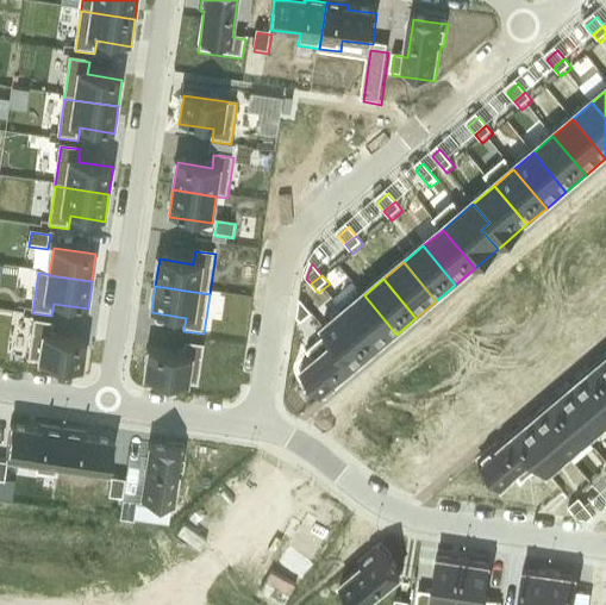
[(364,295),(344,312),(376,351),(397,335),(364,295)]
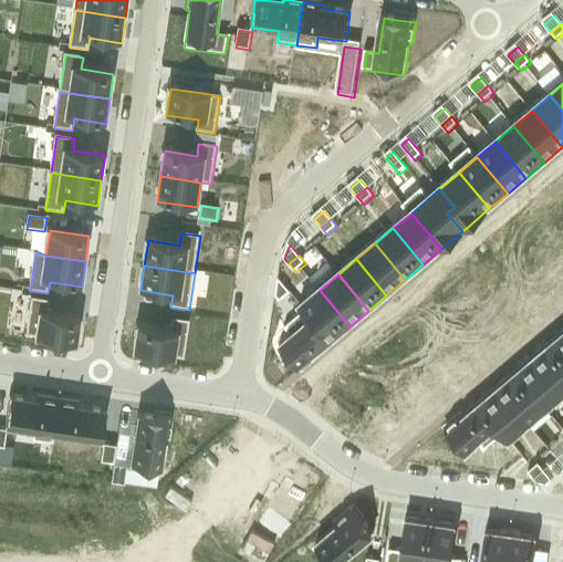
[(280,280),(278,298),(281,302),(291,293),(280,280)]
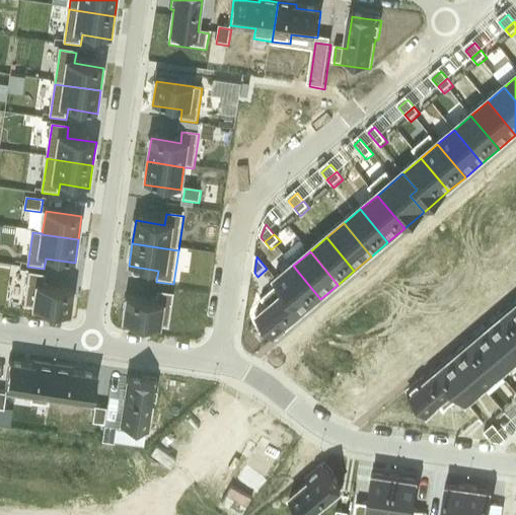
[(293,266),(276,281),(280,286),(281,285),(304,312),(320,299),(293,266)]
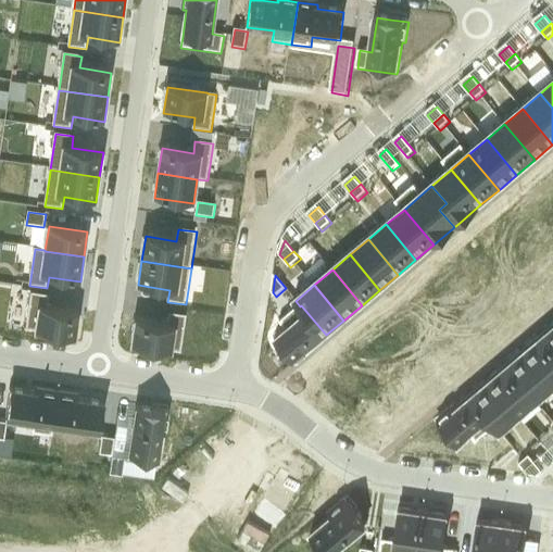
[(32,293),(26,331),(75,338),(79,313),(48,308),(49,297),(32,293)]
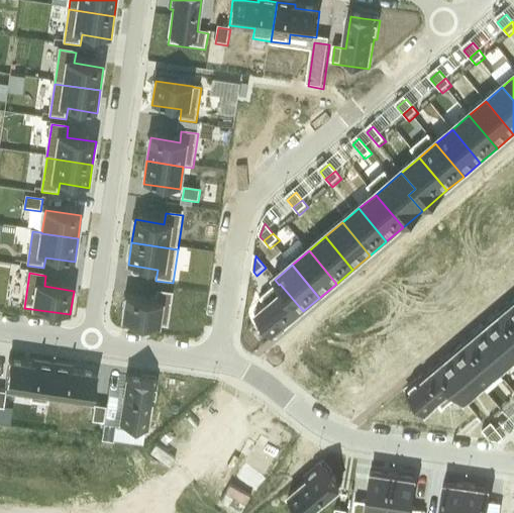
[(268,307),(257,316),(277,339),(291,326),(289,323),(303,311),(280,284),(279,285),(261,300),(268,307)]
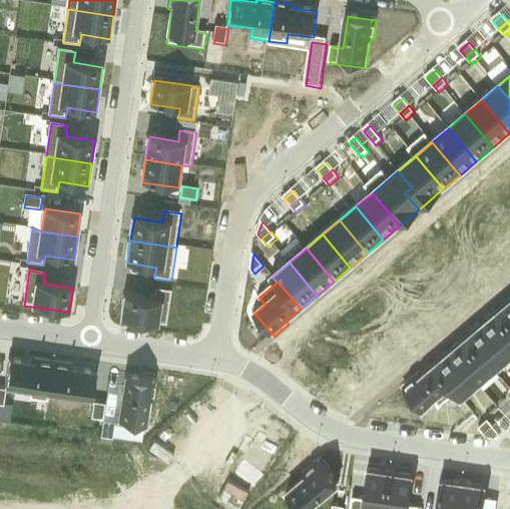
[(125,296),(122,320),(158,325),(162,326),(167,327),(172,292),(156,290),(154,301),(125,296)]
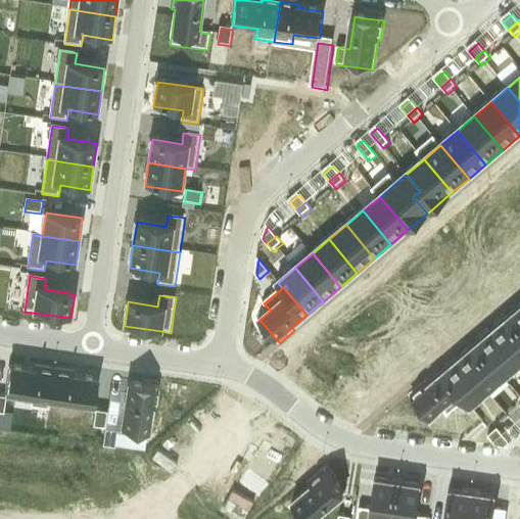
[(519,311),(511,318),(519,328),(519,311)]
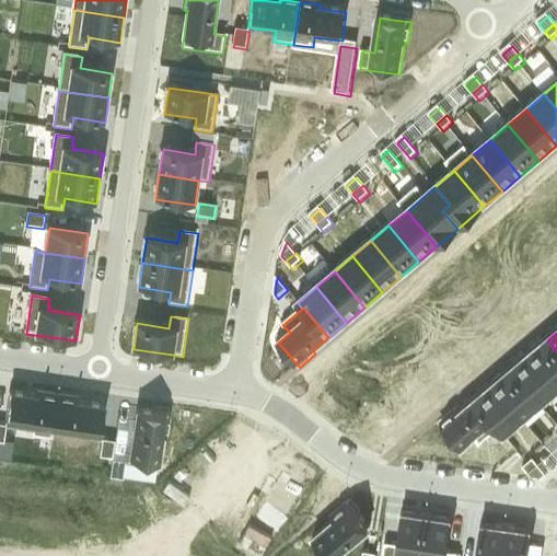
[(556,351),(547,340),(530,356),(556,386),(556,351)]
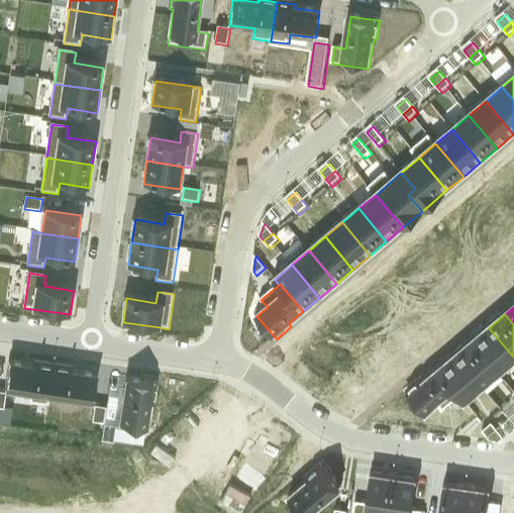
[(489,328),(472,342),(500,375),(513,364),(513,356),(489,328)]
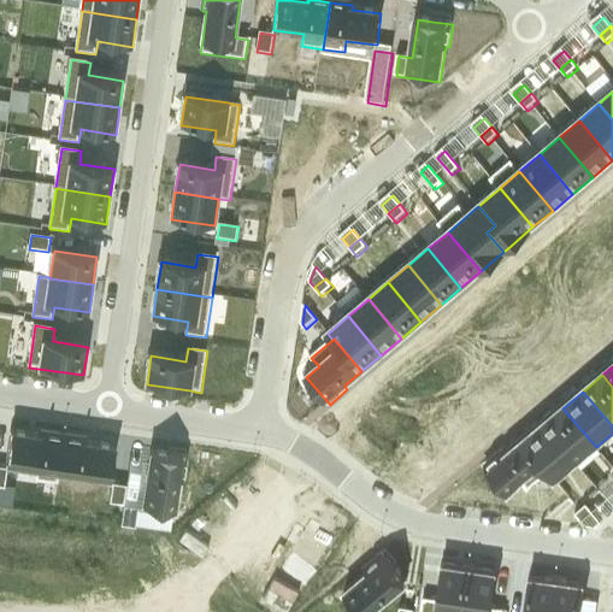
[(563,409),(543,425),(576,464),(596,447),(563,409)]
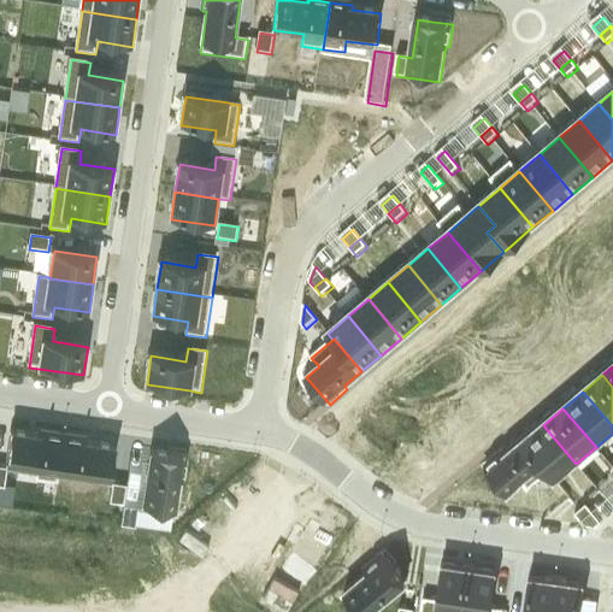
[(543,425),(523,442),(550,475),(550,476),(555,482),(576,464),(543,425)]
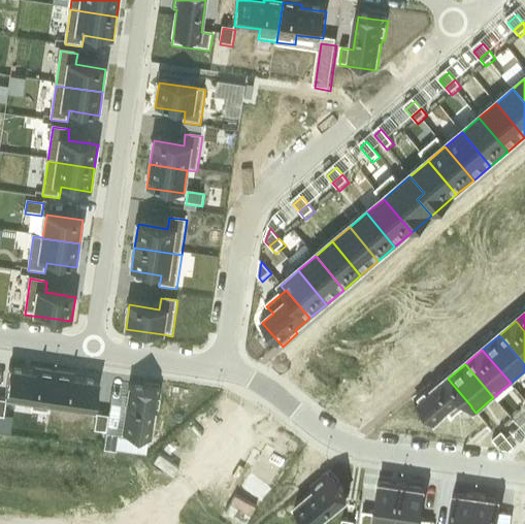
[(9,379),(6,398),(33,402),(31,412),(51,415),(52,405),(51,404),(56,374),(37,371),(36,374),(10,371),(9,379)]
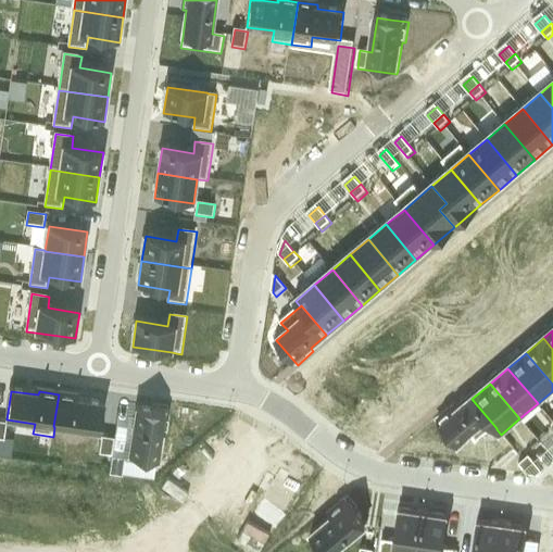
[(59,394),(53,426),(54,427),(101,434),(104,404),(77,401),(78,397),(59,394)]
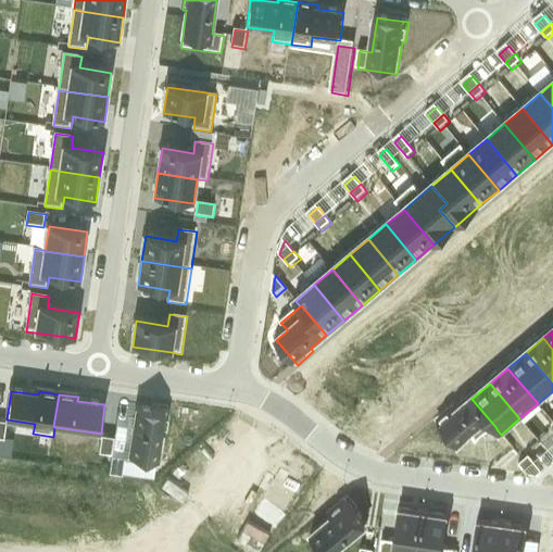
[(454,409),(438,423),(460,447),(470,437),(477,446),(497,429),(497,428),(472,399),(456,412),(454,409)]
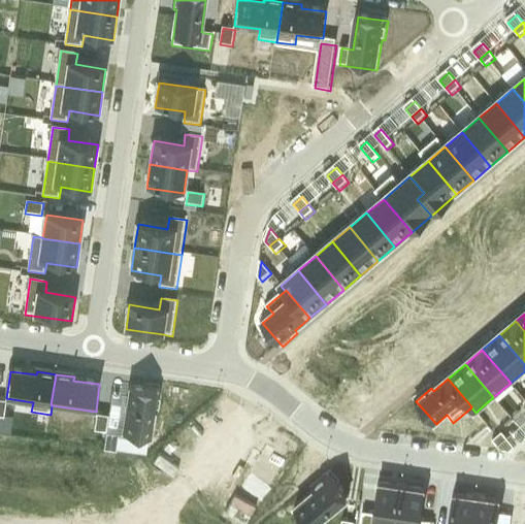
[(131,388),(124,439),(150,443),(155,412),(158,412),(161,393),(131,388)]
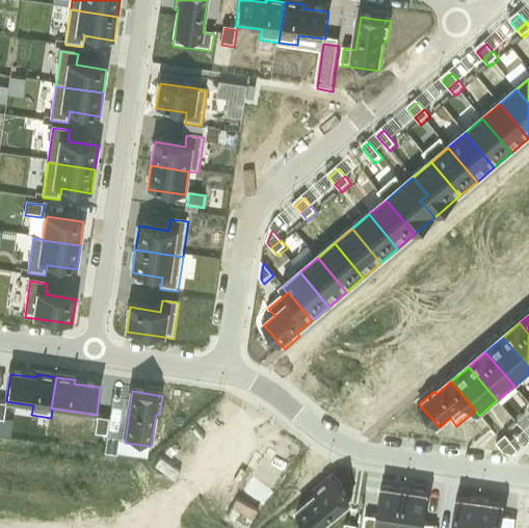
[(94,418),(91,434),(104,437),(106,420),(94,418)]
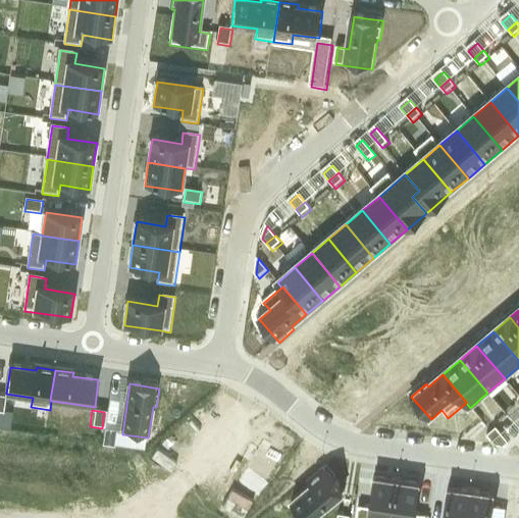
[(498,429),(488,437),(495,445),(504,437),(498,429)]
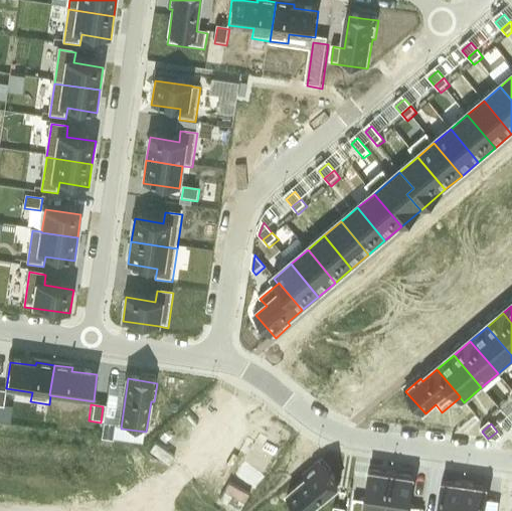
[(105,424),(102,441),(114,443),(117,426),(105,424)]
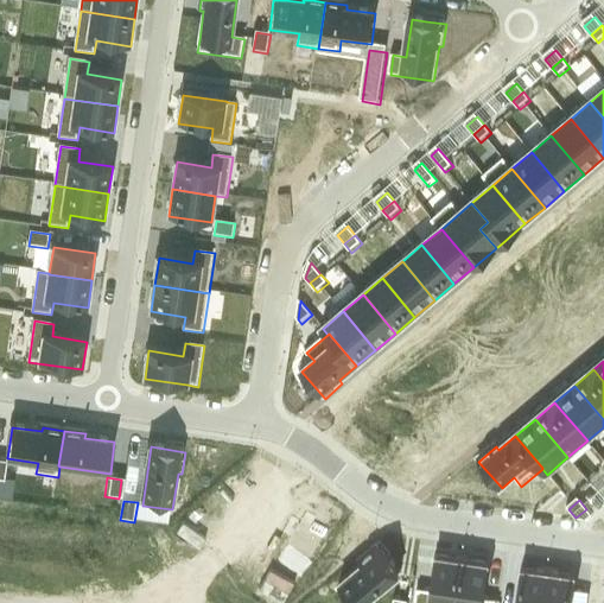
[(586,509),(576,518),(578,521),(587,522),(593,518),(586,509)]
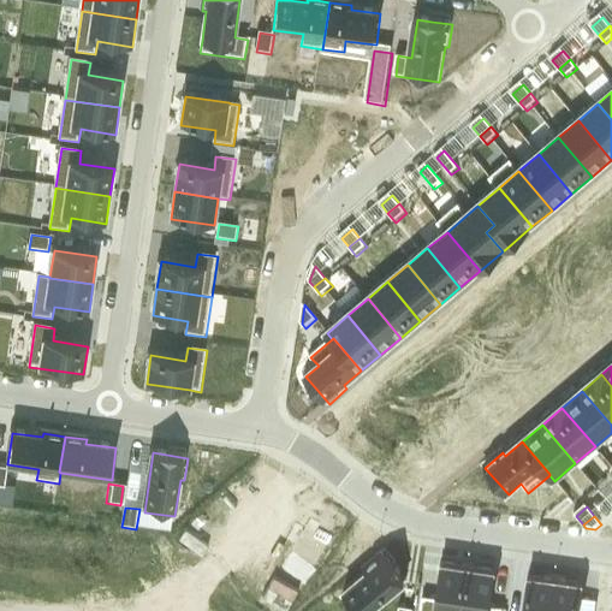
[(369,574),(346,593),(361,610),(374,610),(406,583),(384,556),(366,570),(369,574)]
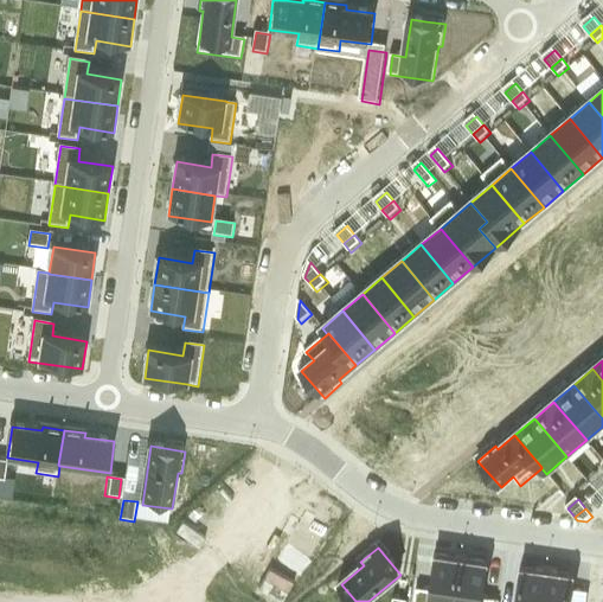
[(418,590),(417,601),(457,601),(463,562),(437,558),(432,593),(418,590)]
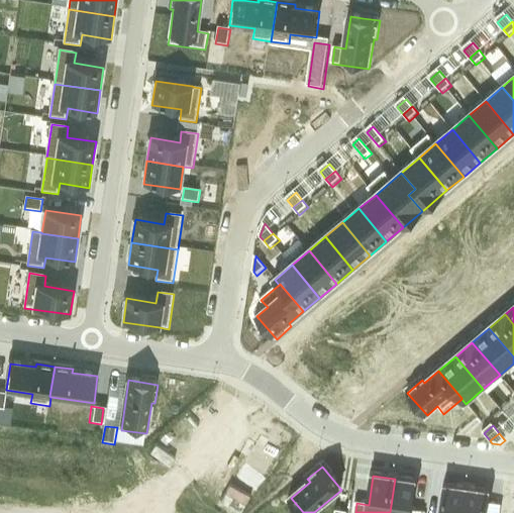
[(395,479),(390,512),(419,512),(413,511),(417,483),(395,479)]
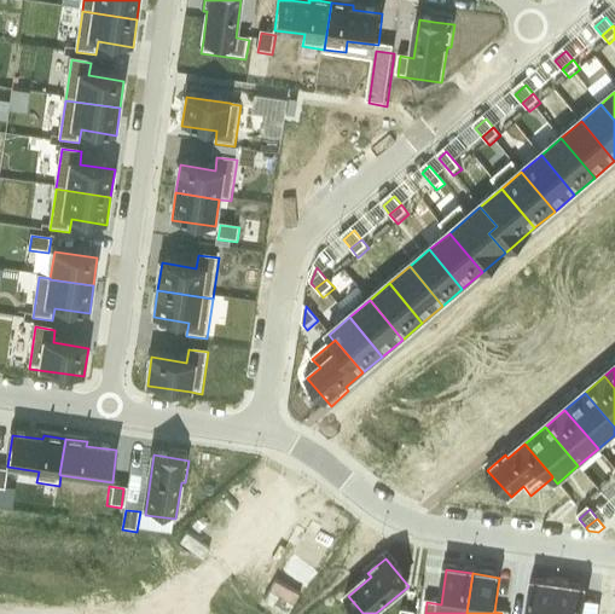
[(533,583),(528,613),(556,613),(561,586),(533,583)]
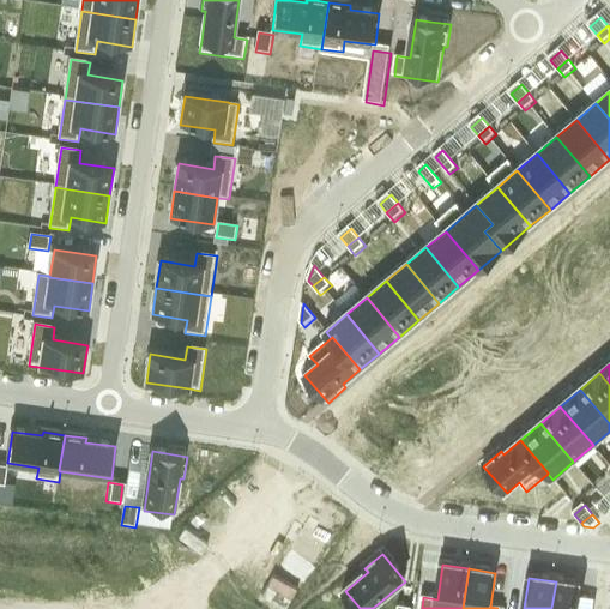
[(556,582),(551,608),(579,608),(583,586),(556,582)]
